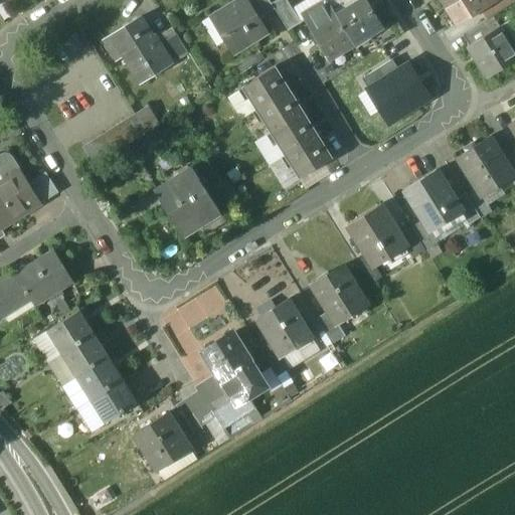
[(236,0),(214,14),(228,36),(222,39),(232,55),(268,33),(254,13),(245,0),(236,0)]
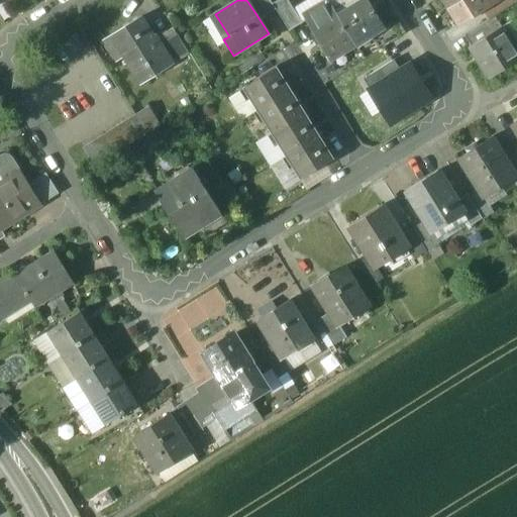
[(268,0),(246,0),(255,13),(271,4),(268,0)]
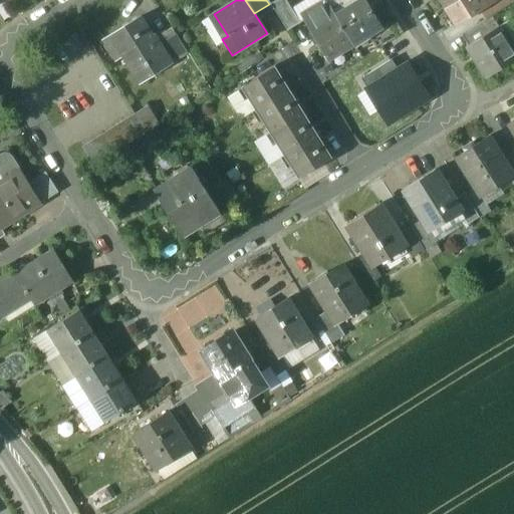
[(299,23),(284,0),(274,0),(269,4),(286,31),(299,23)]
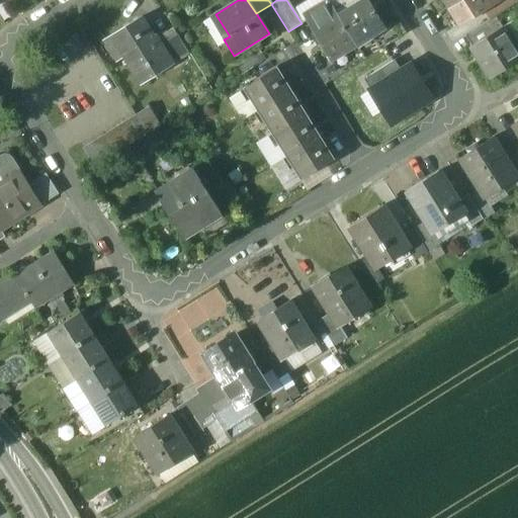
[(361,0),(330,0),(327,2),(336,16),(361,0)]
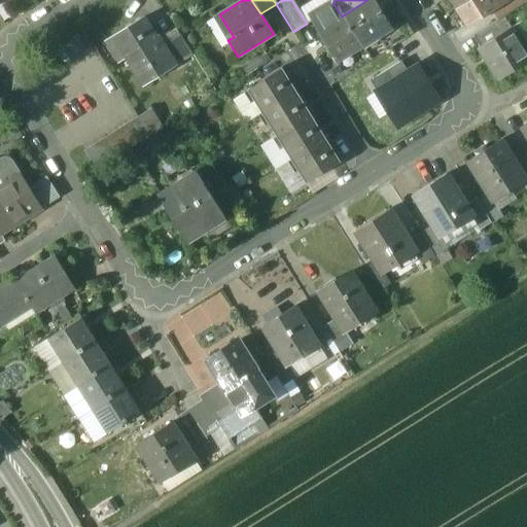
[(367,0),(342,16),(359,44),(375,35),(377,37),(391,28),(374,0),(367,0)]
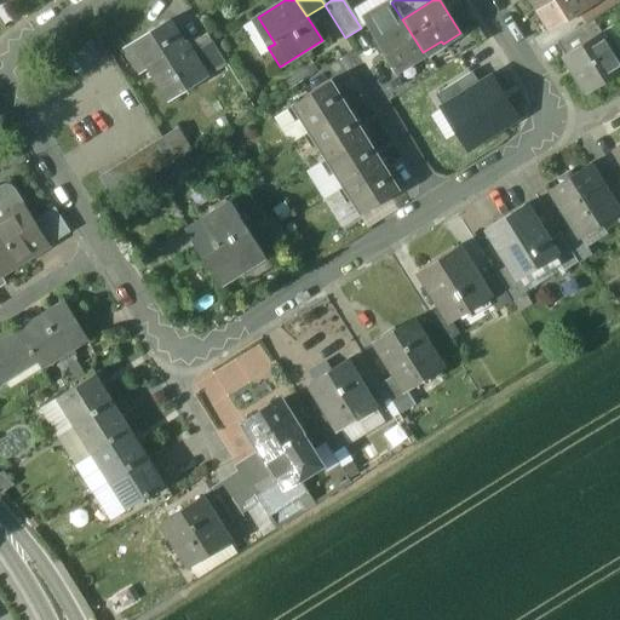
[(528,0),(534,10),(535,10),(550,0),(528,0)]
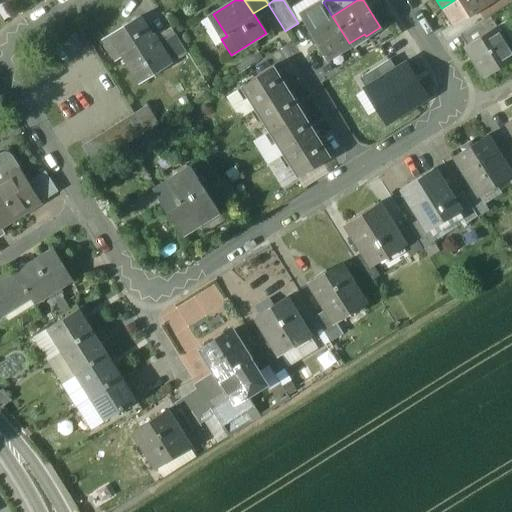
[(454,0),(442,8),(453,25),(477,10),(493,0),(454,0)]
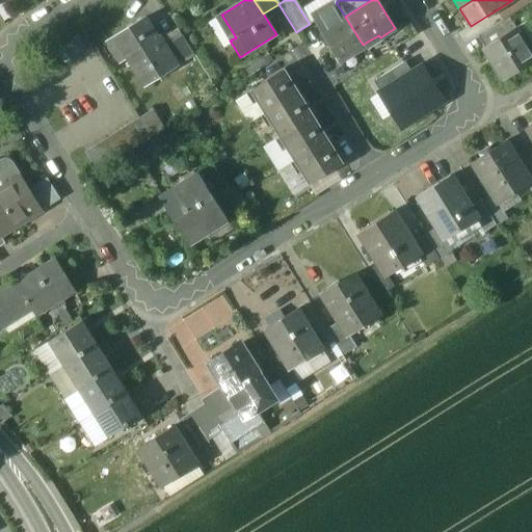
[(512,0),(496,10),(503,21),(509,17),(531,2),(530,0),(512,0)]
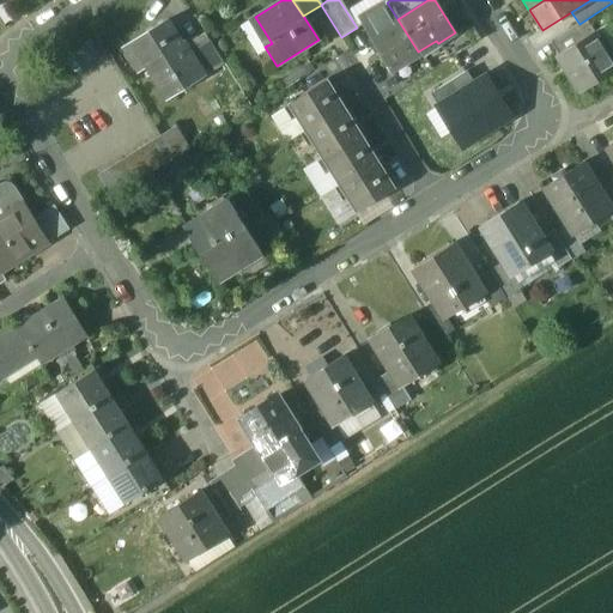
[(398,19),(387,2),(359,20),(392,72),(419,54),(398,19)]
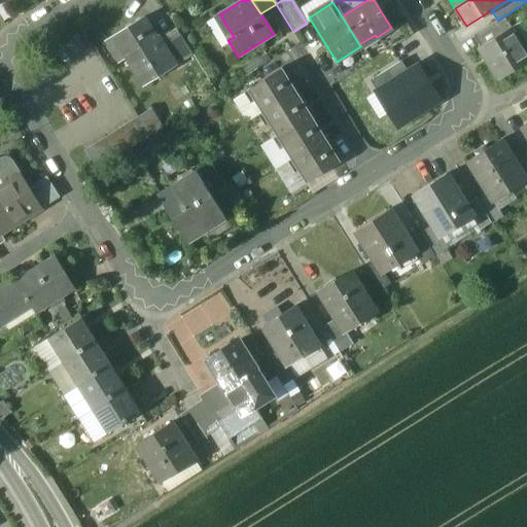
[(498,21),(473,36),(480,46),(511,27),(504,16),(498,21)]
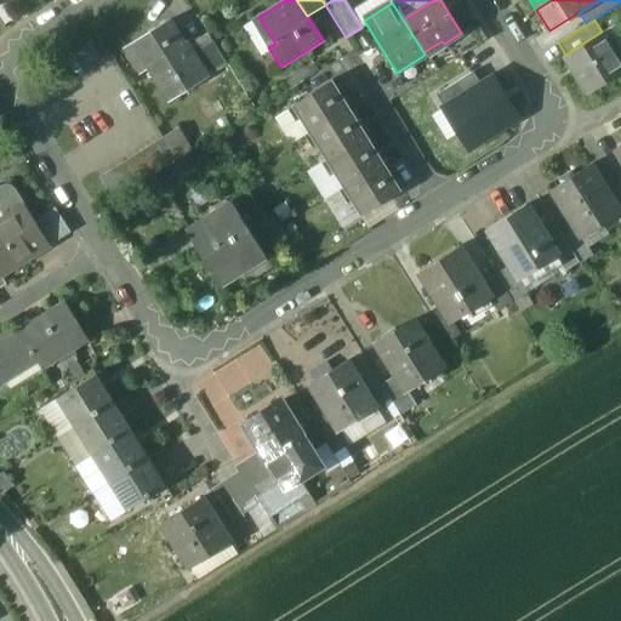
[(189,56),(167,21),(135,43),(149,66),(147,67),(169,101),(206,77),(193,55),(189,56)]
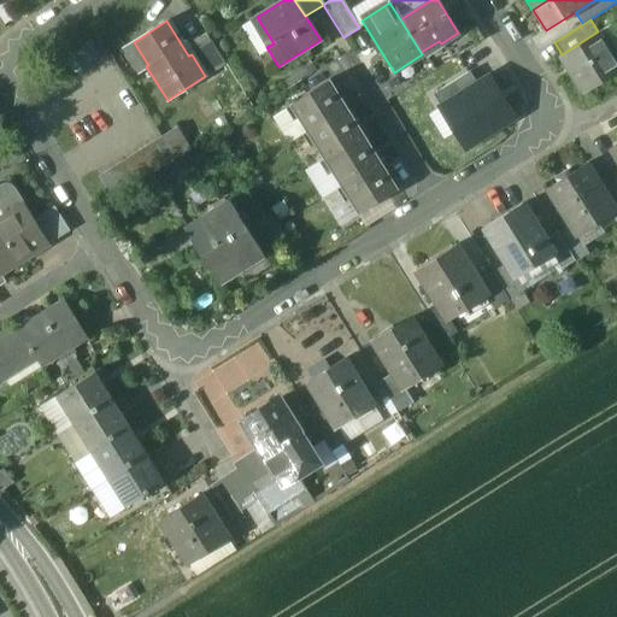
[(562,54),(559,56),(560,58),(562,57),(583,90),(582,92),(582,93),(616,71),(616,64),(598,34),(599,33),(598,31),(562,54)]
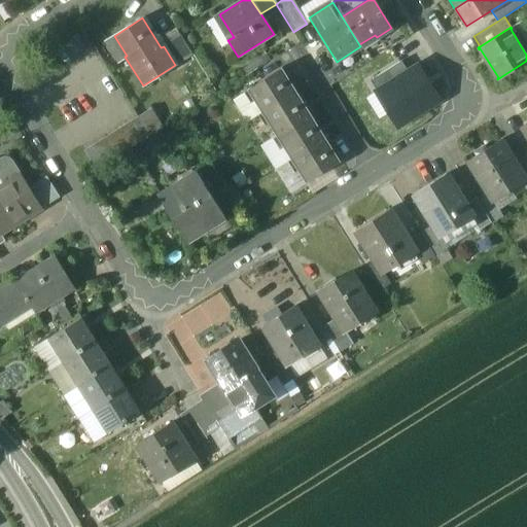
[(179,36),(164,46),(175,65),(191,55),(179,36)]
